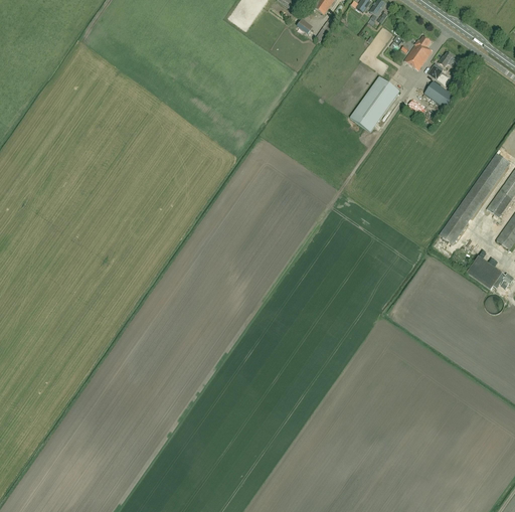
[(280,0),(294,10),(301,0),(280,0)]
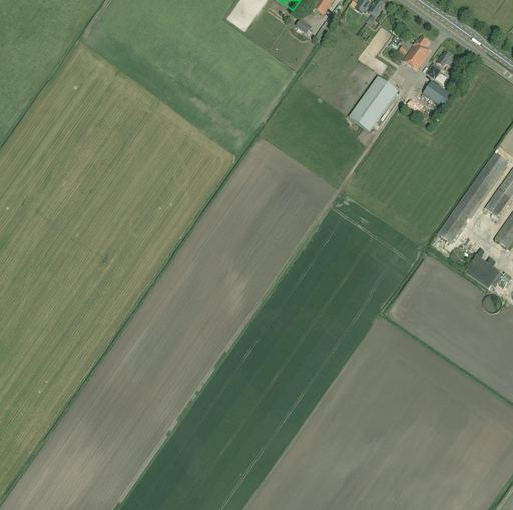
[(316,0),(313,5),(323,13),(332,0),(316,0)]
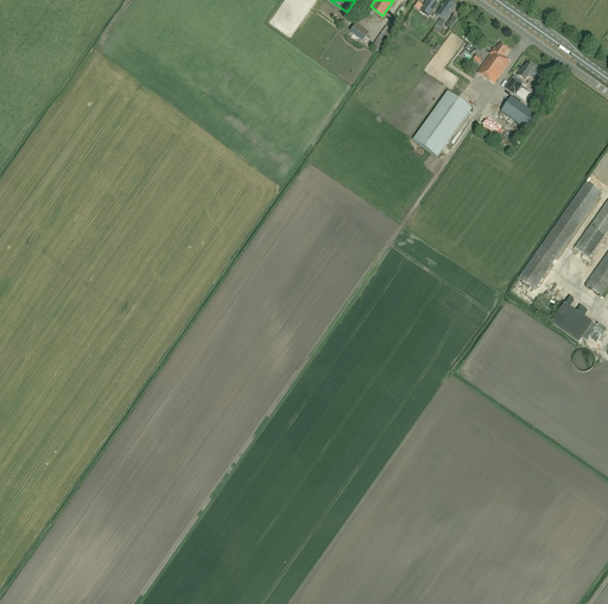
[(425,0),(420,7),(428,12),(436,0),(425,0)]
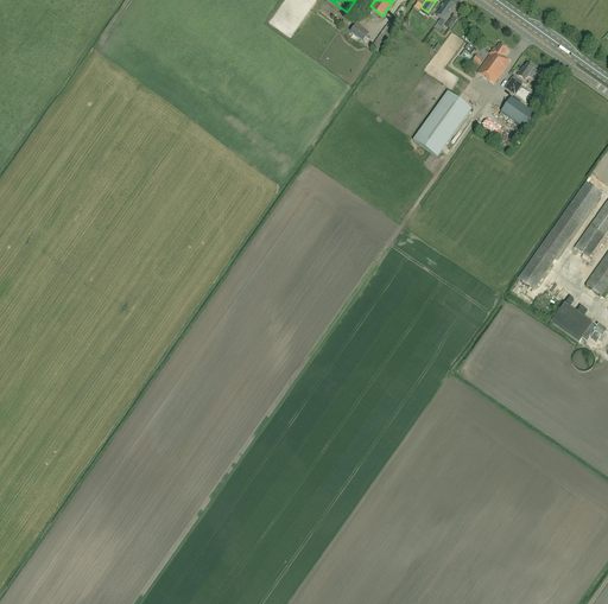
[(441,14),(441,16),(445,18),(456,4),(455,2),(455,1),(453,0),(451,0),(447,0),(437,12),(437,14),(439,16),(441,14)]
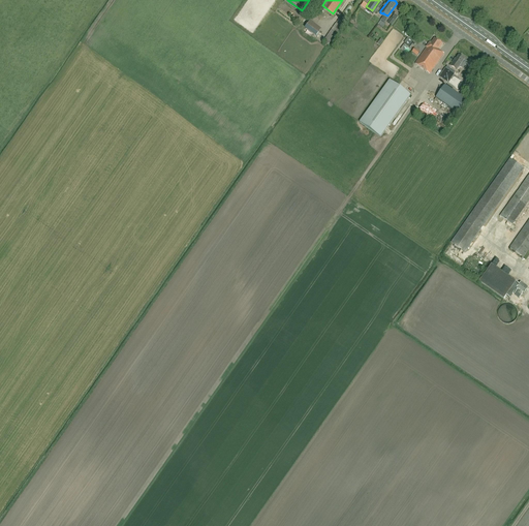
[(311,14),(304,22),(314,31),(321,25),(311,14)]
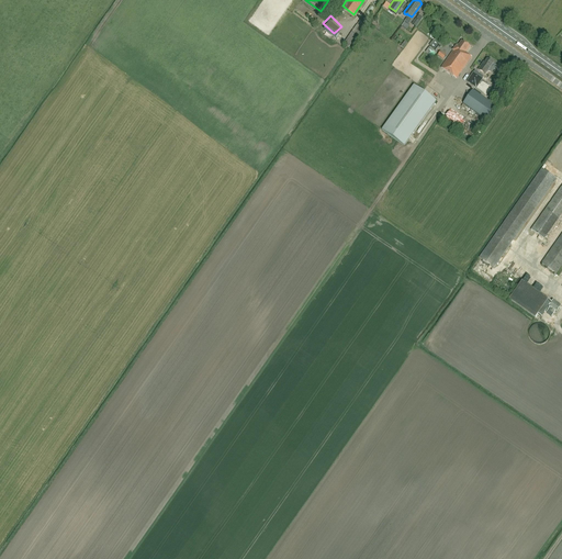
[(457,76),(472,54),(465,49),(470,43),(462,38),(458,44),(457,43),(453,47),(441,65),(457,76)]
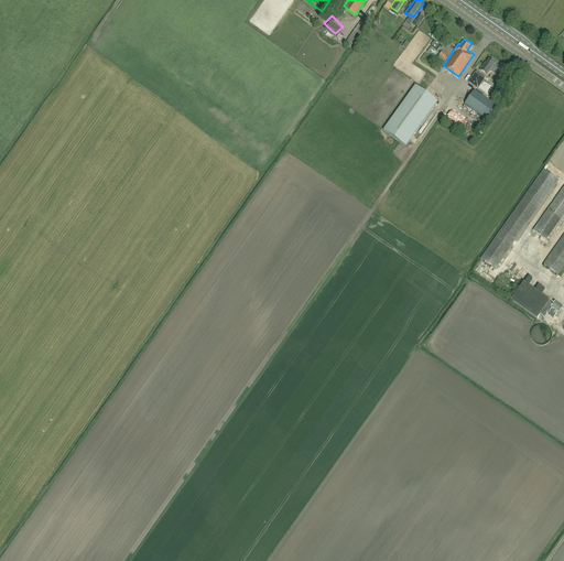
[(480,66),(484,68),(488,71),(496,60),(489,56),(487,60),(486,60),(480,66)]
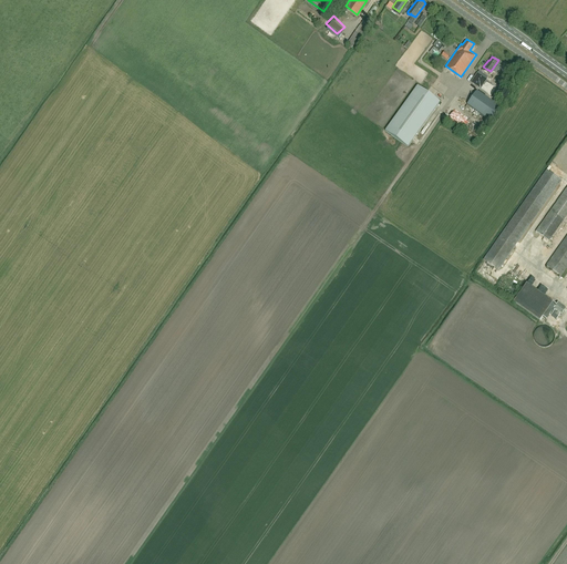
[(481,71),(474,81),(483,86),(490,78),(481,71)]
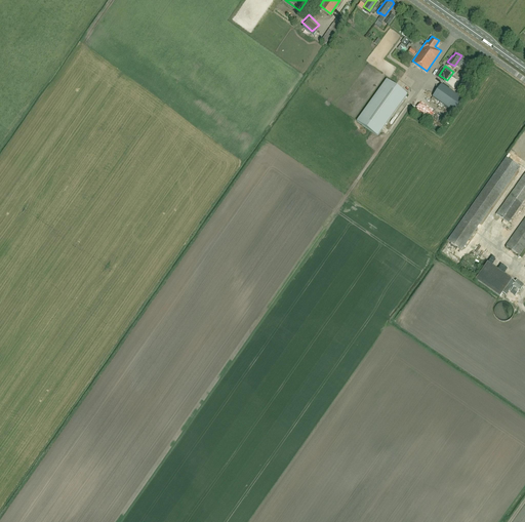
[(357,119),(377,133),(407,91),(387,77),(357,119)]
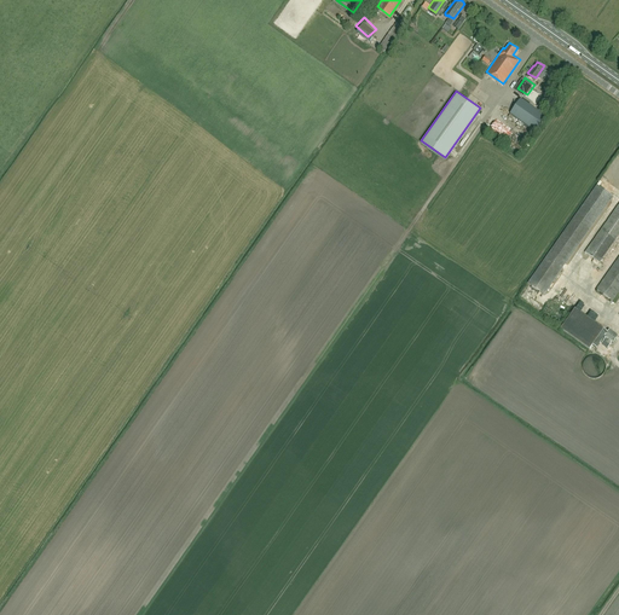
[(536,129),(547,114),(521,96),(510,111),(536,129)]
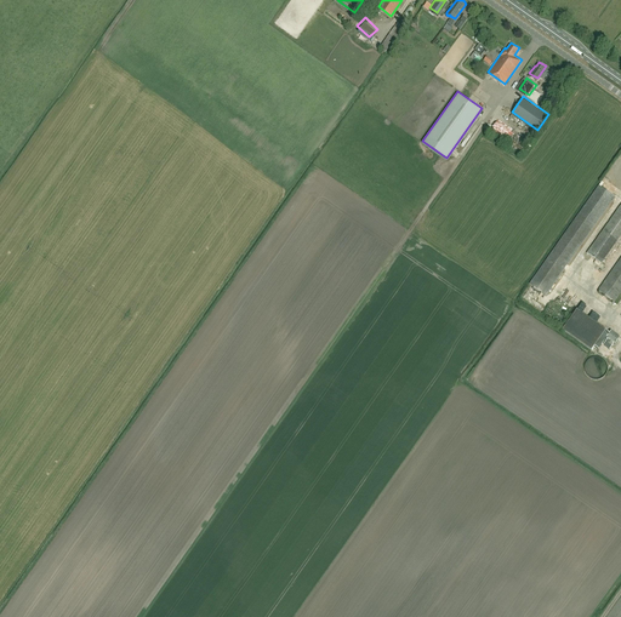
[(546,292),(615,194),(599,182),(529,280),(546,292)]
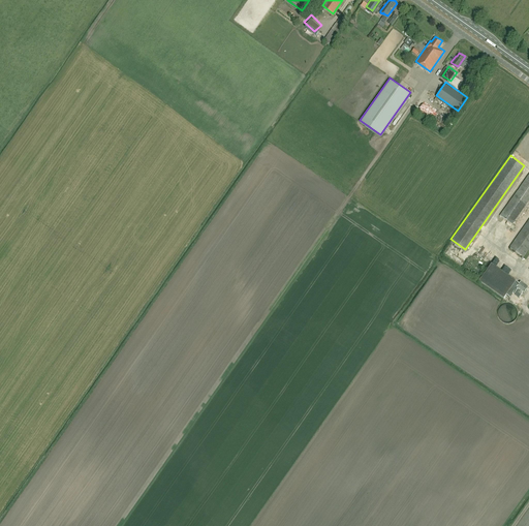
[(512,222),(528,198),(528,171),(499,213),(512,222)]
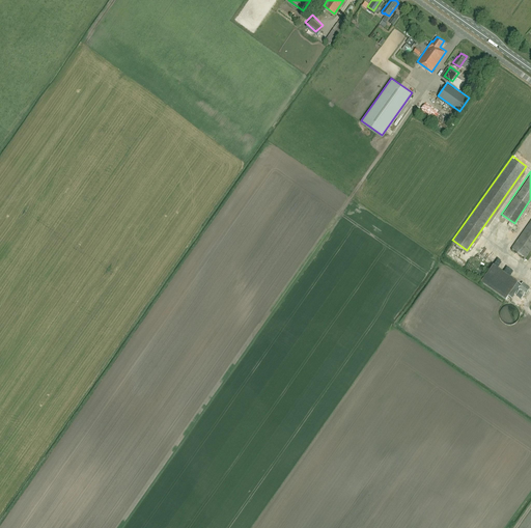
[(526,255),(530,247),(530,218),(511,246),(526,255)]
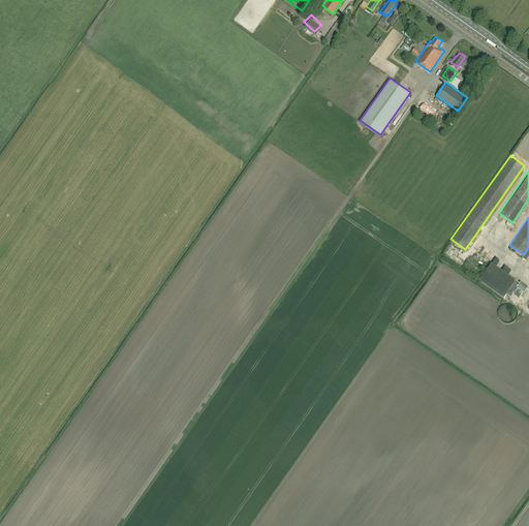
[(528,284),(528,283),(522,278),(518,284),(519,285),(517,288),(522,291),(524,289),(525,289),(528,284)]
